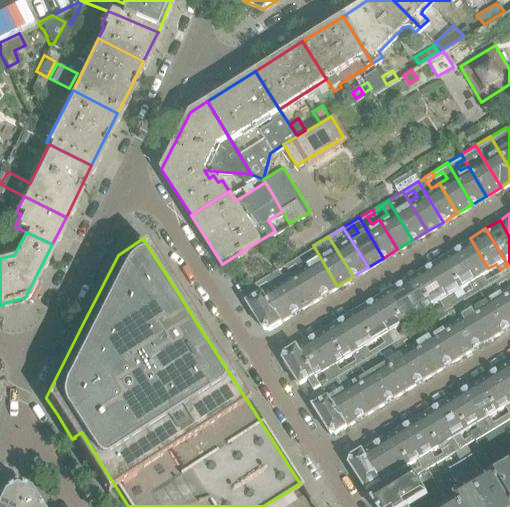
[(488,268),(470,238),(456,246),(478,283),(484,279),(481,273),(488,268)]
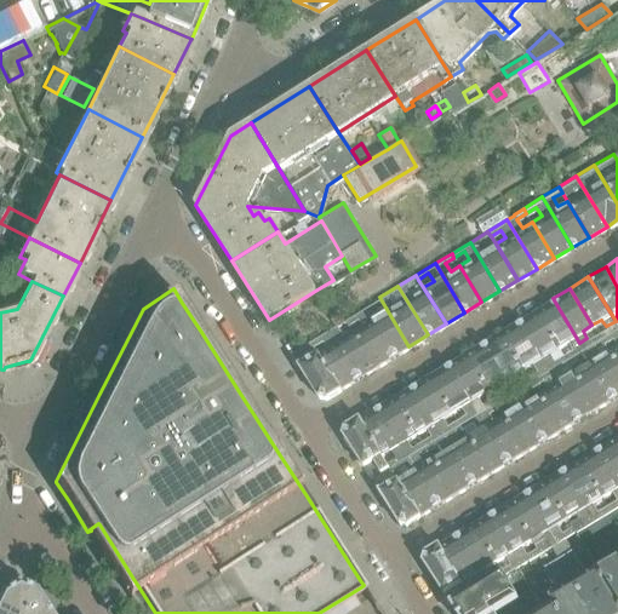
[(408,346),(379,297),(361,308),(390,356),(408,346)]
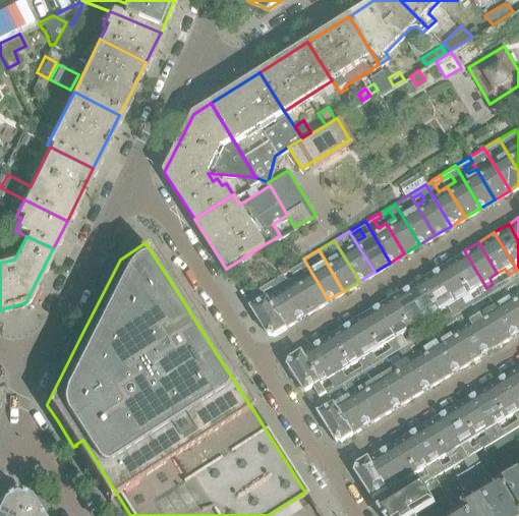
[(486,288),(464,250),(448,261),(468,291),(475,286),(479,292),(486,288)]
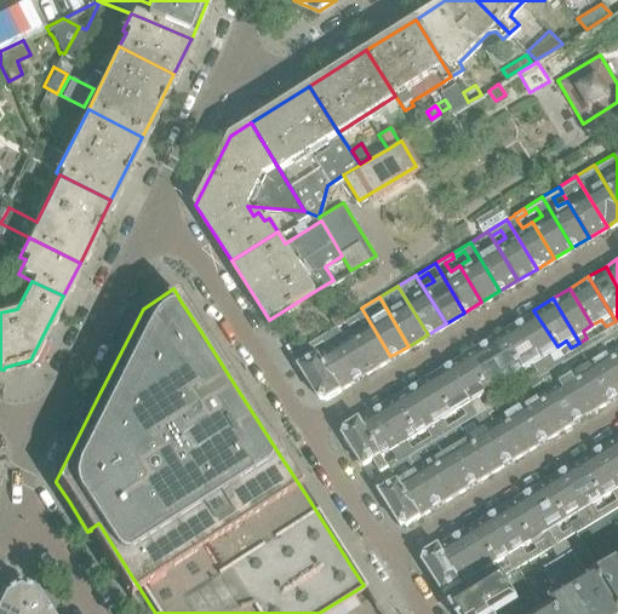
[(390,356),(361,308),(343,319),(347,323),(358,317),(361,325),(352,331),(373,367),(390,356)]
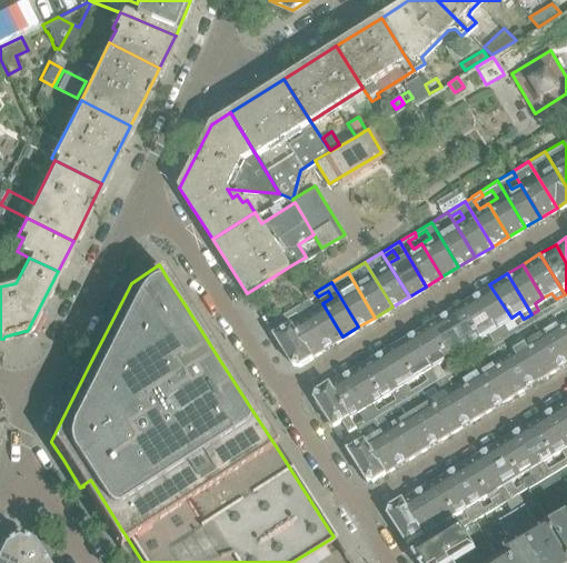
[(511,318),(489,284),(475,293),(499,333),(506,330),(501,323),(507,320),(508,323),(509,328),(515,324),(511,318)]
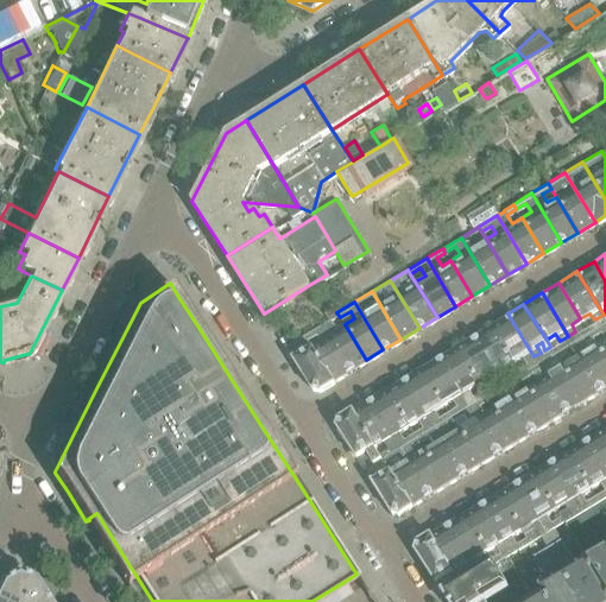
[(534,356),(507,314),(490,324),(511,361),(521,355),(524,362),(534,356)]
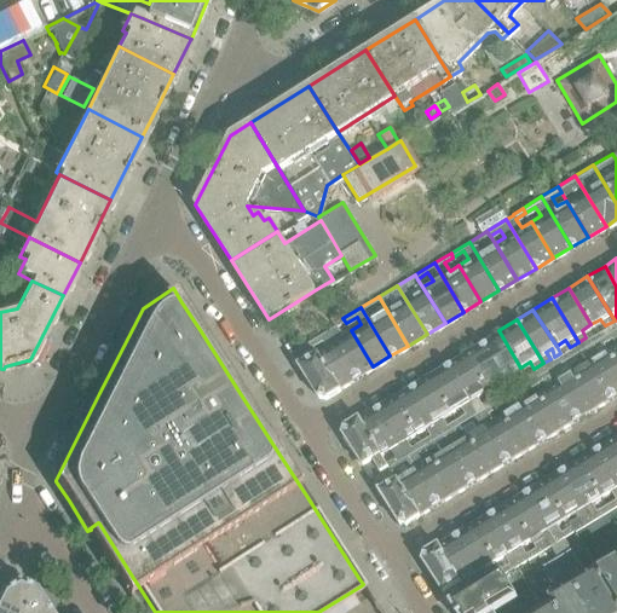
[(616,325),(615,321),(605,325),(595,331),(601,341),(610,336),(615,343),(606,348),(616,366),(616,325)]
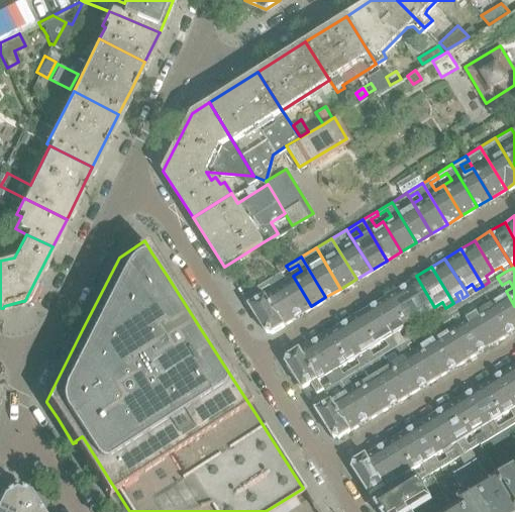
[(311,306),(293,276),(285,281),(279,271),(272,275),(296,315),(311,306)]
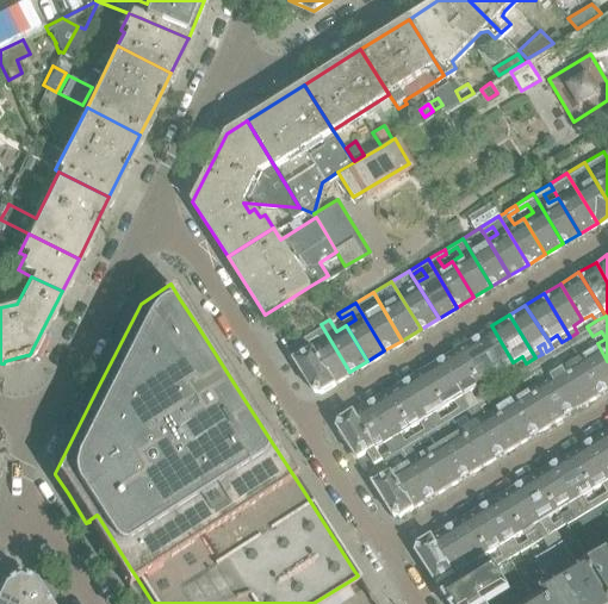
[(349,372),(321,324),(303,336),(332,383),(349,372)]
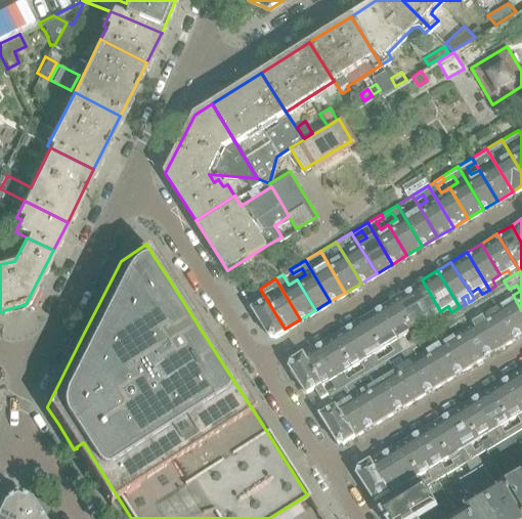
[(440,311),(422,279),(391,298),(410,330),(440,311)]
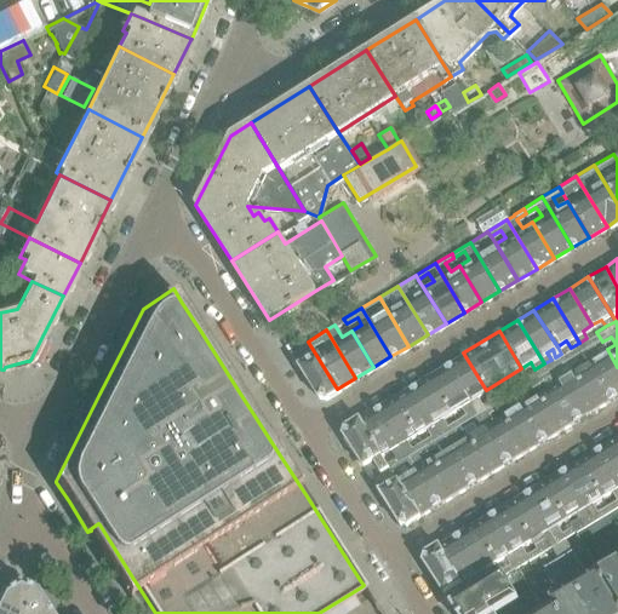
[(617,392),(617,367),(607,349),(602,342),(596,332),(587,338),(579,343),(612,396),(617,392)]
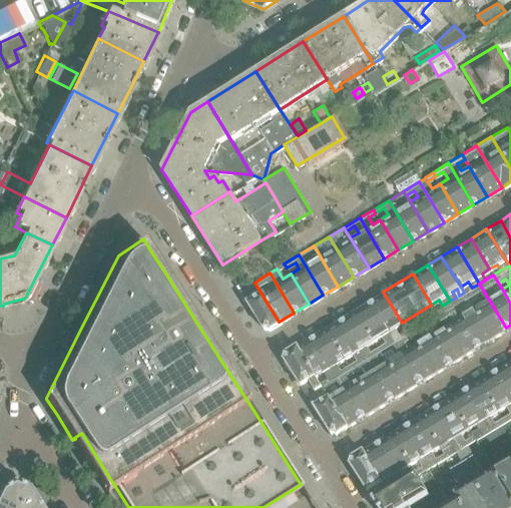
[(279,322),(254,283),(239,292),(245,301),(262,327),(269,329),(279,322)]
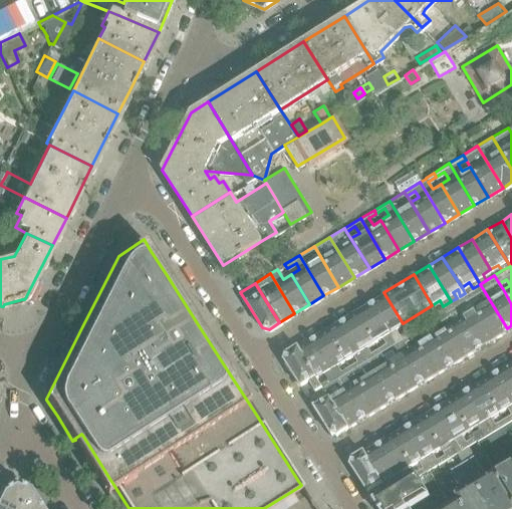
[(480,284),(473,288),(465,293),(470,301),(478,296),(481,303),(474,307),(493,337),(507,328),(480,284)]
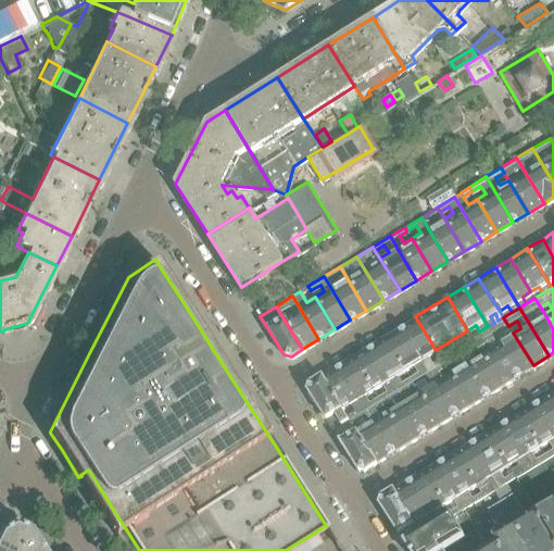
[(440,355),(436,350),(415,316),(400,326),(425,365),(440,355)]
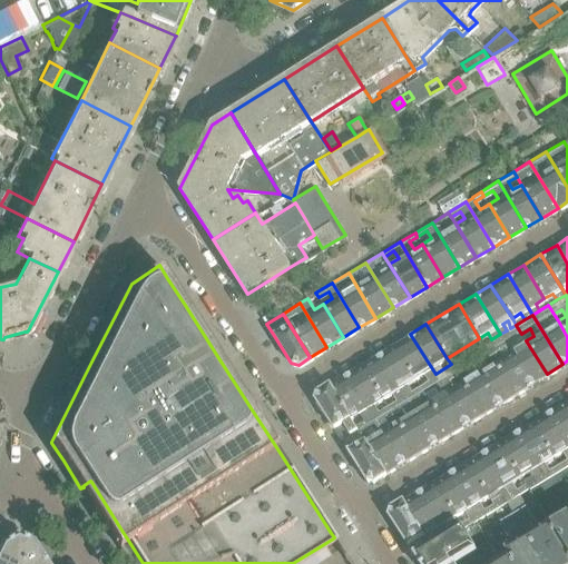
[(547,374),(526,340),(521,334),(516,325),(510,328),(507,330),(500,334),(530,384),(547,374)]
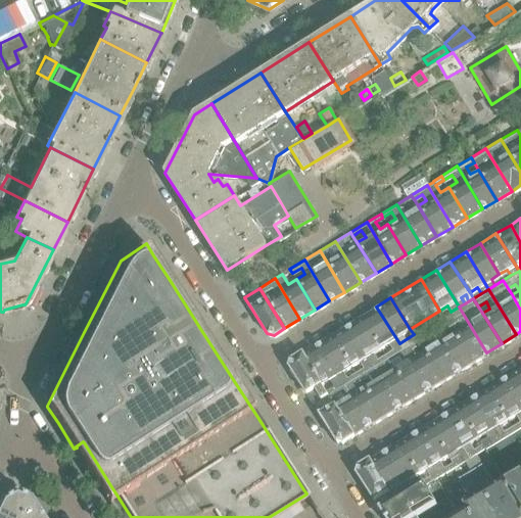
[(399,343),(376,307),(361,316),(380,346),(387,342),(391,348),(399,343)]
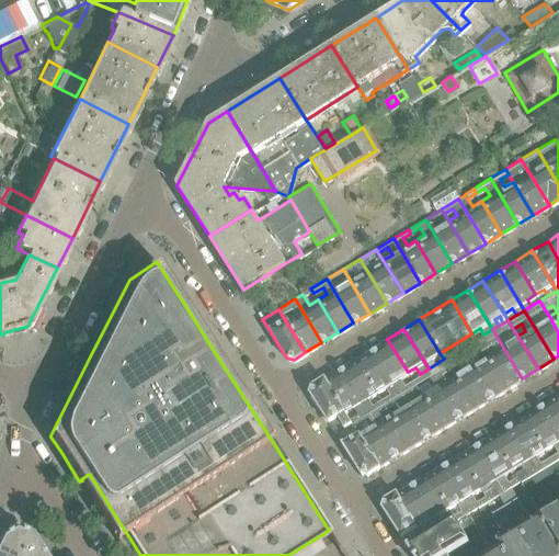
[(522,378),(492,329),(483,335),(476,340),(481,349),(490,343),(494,350),(486,355),(505,388),(522,378)]
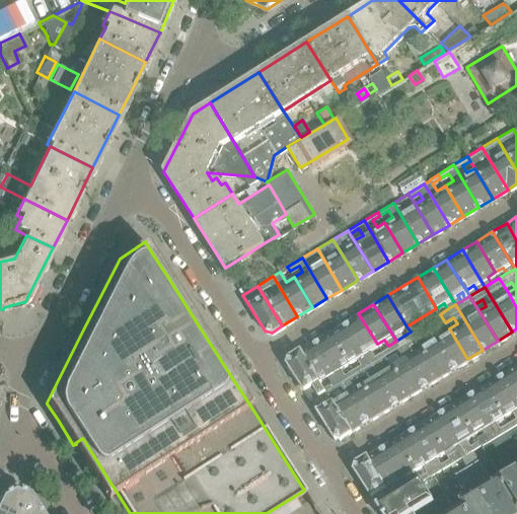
[(377,344),(358,313),(343,322),(366,359),(372,355),(368,349),(377,344)]
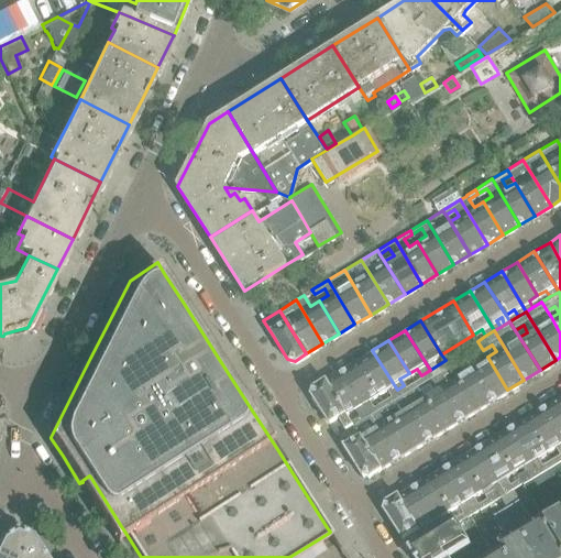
[(507,390),(487,357),(479,361),(474,354),(483,350),(477,341),(476,341),(480,346),(464,354),(491,400),(507,390)]
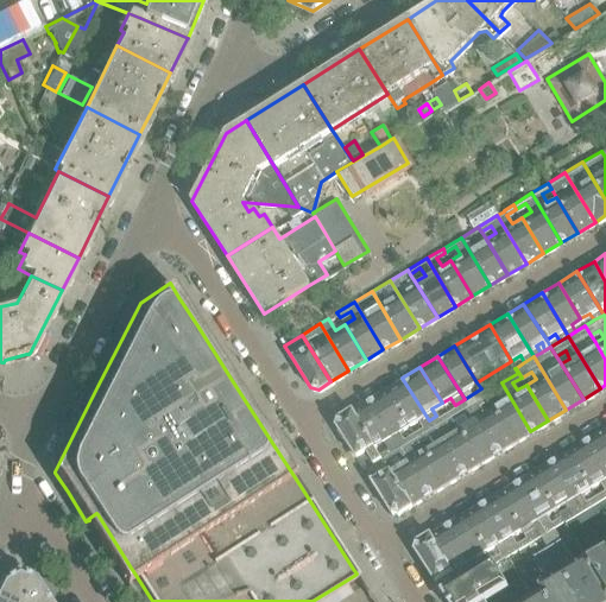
[(429,420),(402,378),(384,388),(406,424),(416,418),(421,425),(429,420)]
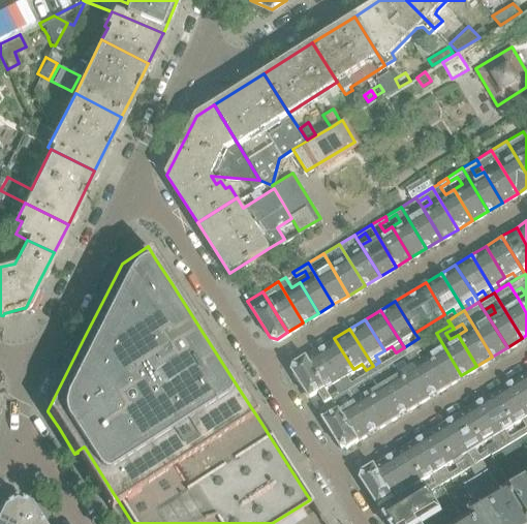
[(461,375),(436,333),(421,342),(424,346),(432,341),(435,348),(428,352),(446,384),(461,375)]
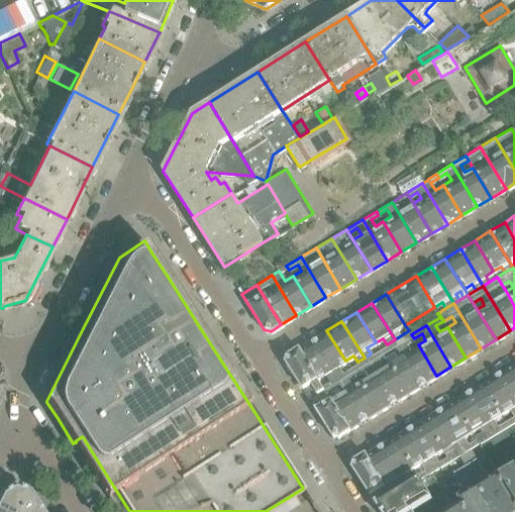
[(345,361),(326,330),(312,339),(339,384),(347,379),(354,375),(349,367),(341,372),(337,366),(345,361)]
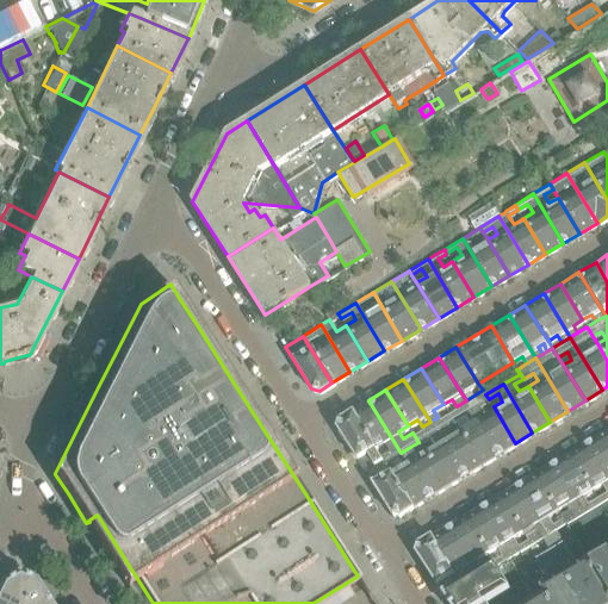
[(515,443),(494,406),(484,412),(479,405),(489,399),(485,394),(483,390),(466,400),(498,454),(515,443)]
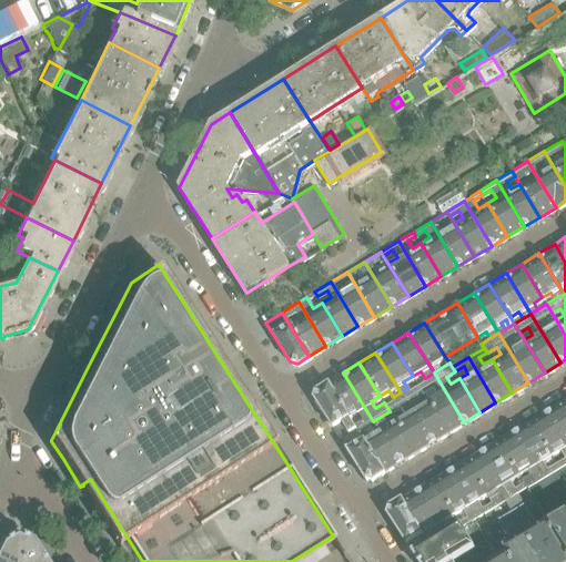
[(373,421),(343,373),(327,381),(349,416),(356,410),(361,417),(353,422),(355,426),(357,430),(367,425),(373,421)]
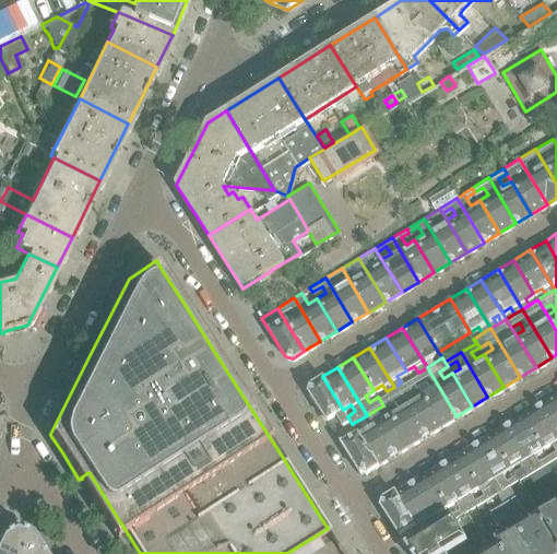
[(440,425),(457,416),(427,367),(418,373),(411,377),(416,386),(425,380),(429,387),(421,392),(440,425)]
